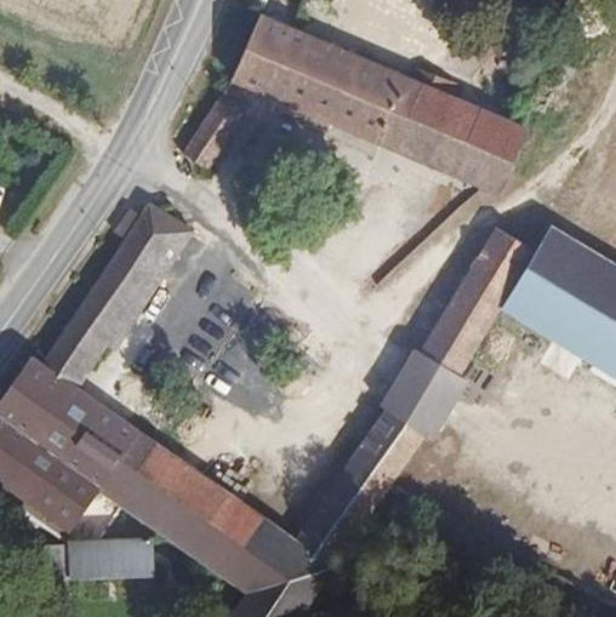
[(460,97),(445,91),(451,76),(420,63),(414,79),(285,24),(260,13),(232,84),(486,188),(507,196),(535,130),(524,125),(460,97)]
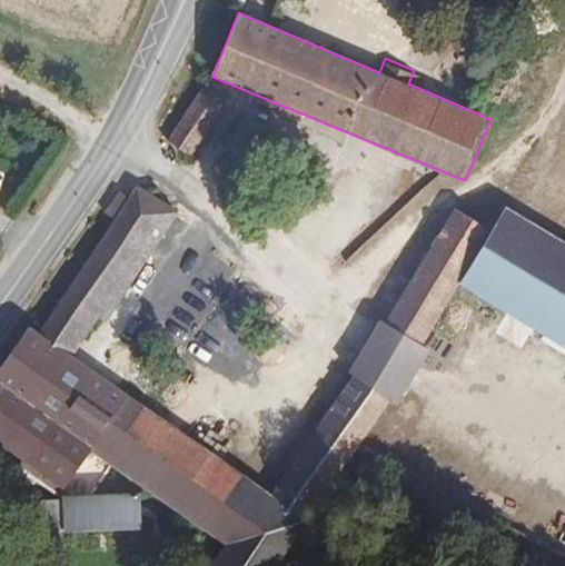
[(422,89),(427,76),(414,70),(408,83),(422,89)]
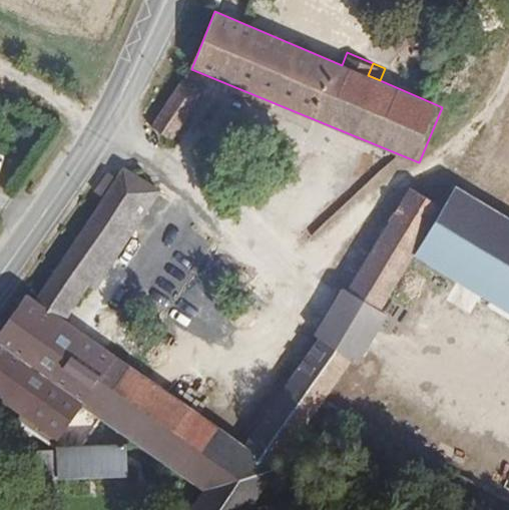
[(169,154),(204,101),(180,86),(144,139),(169,154)]
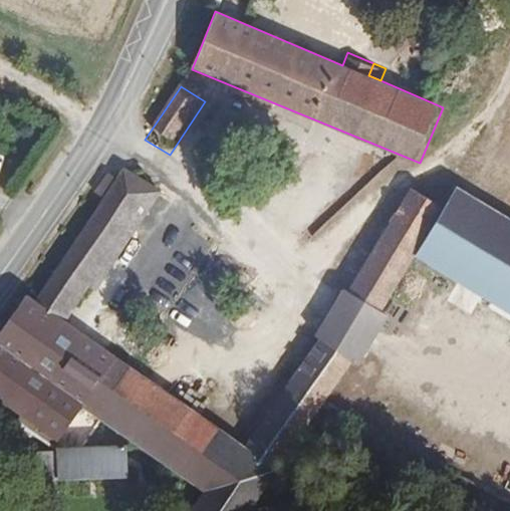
[(378,150),(311,126),(304,149),(371,171),(378,150)]
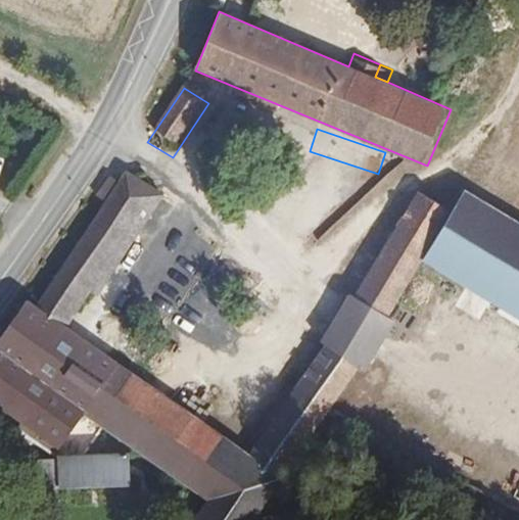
[(205,430),(64,338),(162,195),(126,171),(35,306),(25,300),(0,334),(0,411),(57,447),(84,414),(174,477),(205,430)]
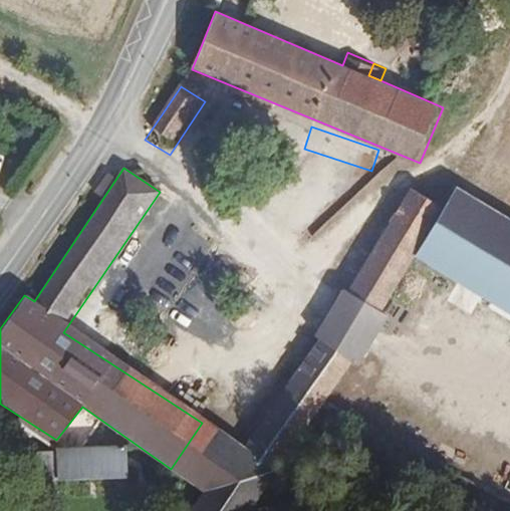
[(509,217),(463,188),(448,218),(423,262),(448,277),(509,314),(509,217)]
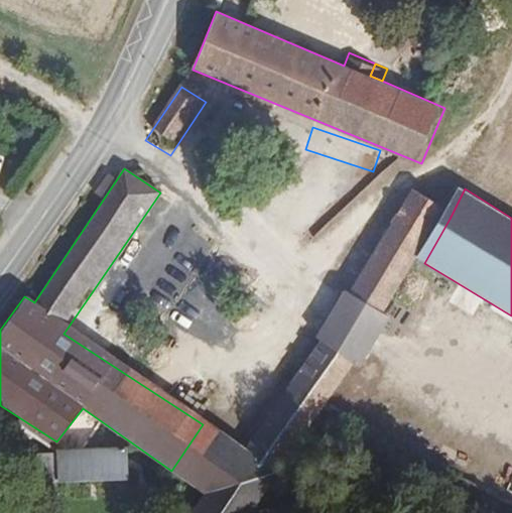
[(391,321),(424,263),(450,219),(418,202),(357,303),(386,319),(391,321)]
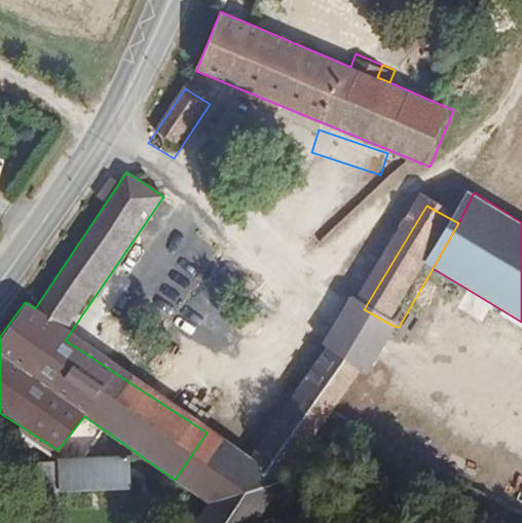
[(423,340),(458,284),(433,268),(399,327),(423,340)]
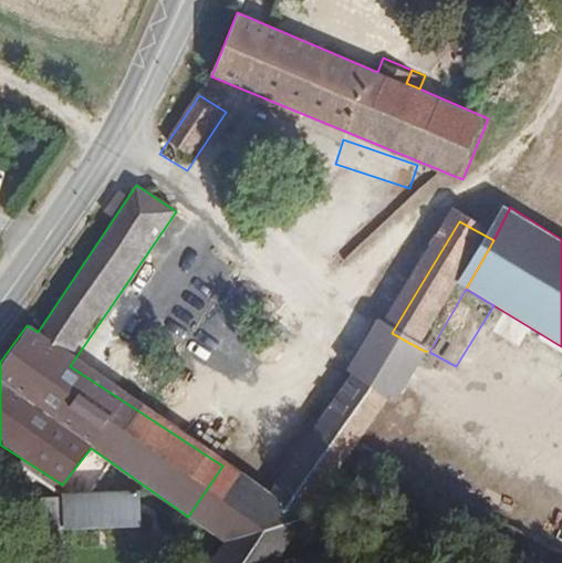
[(408,375),(424,351),(392,333),(382,327),(366,353),(351,376),(356,379),(391,400),(408,375)]
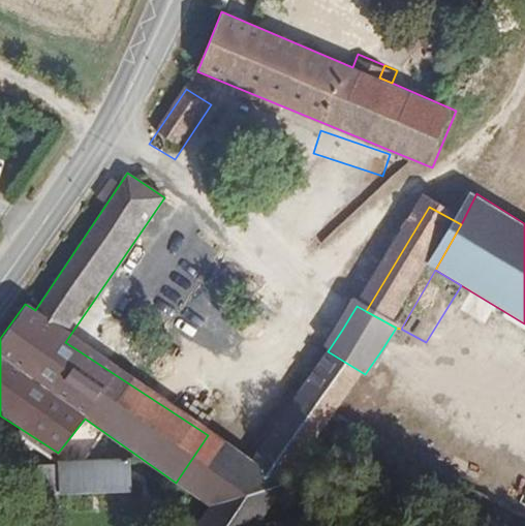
[(261,525),(335,419),(344,405),(365,374),(333,354),(302,399),(254,466),(208,435),(176,483),(215,518),(226,525),(261,525)]
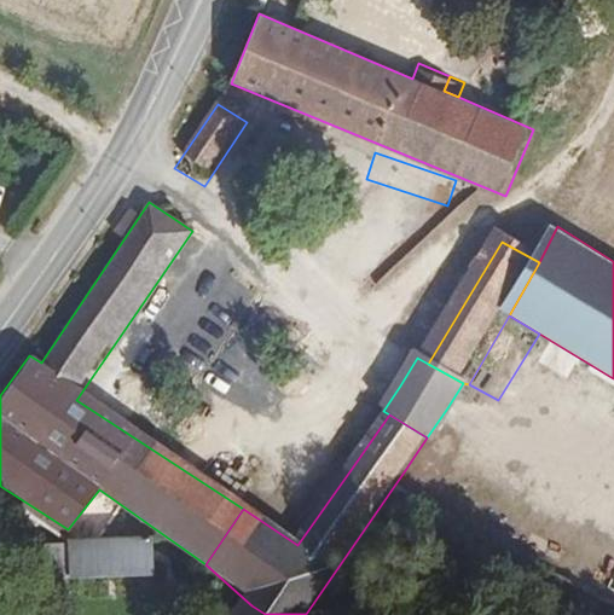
[(152,572),(151,540),(140,541),(140,534),(64,539),(67,578),(152,572)]
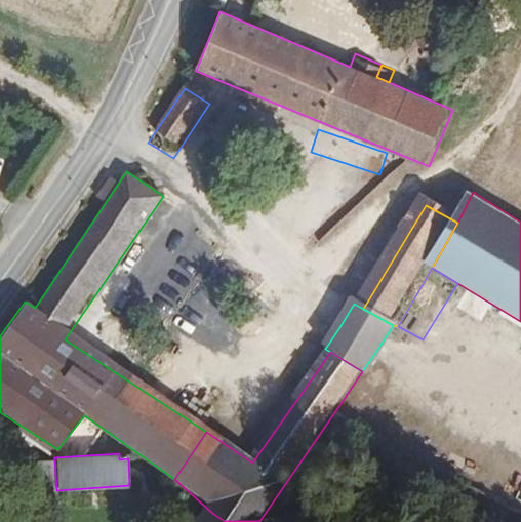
[(520,481),(510,500),(520,507),(520,481)]
